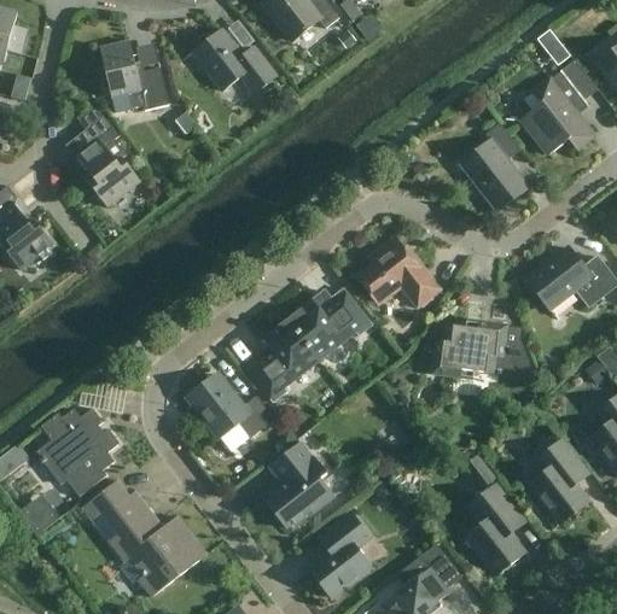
[(325,27),(338,17),(325,0),(308,0),(307,1),(306,0),(263,0),(262,1),(291,40),(318,19),(325,27)]
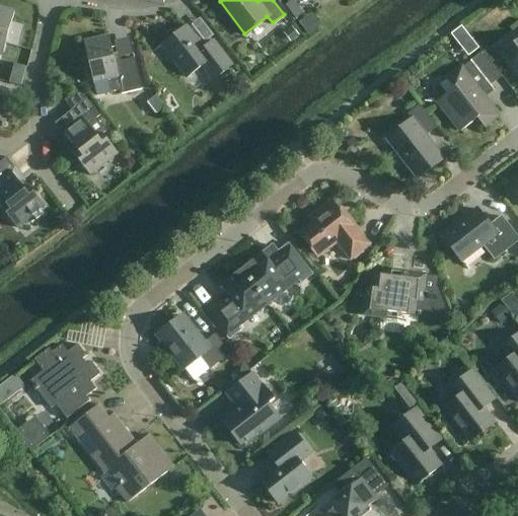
[(0,50),(3,51),(5,42),(16,45),(22,24),(10,20),(13,9),(0,5),(0,50)]
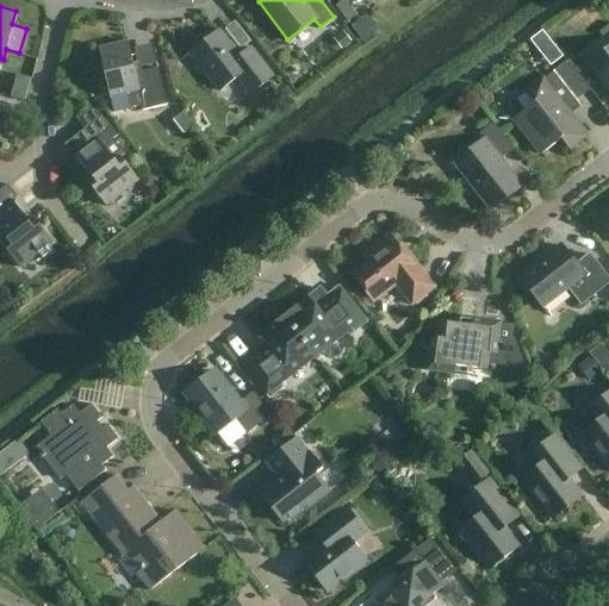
[(250,91),(272,75),(249,45),(237,54),(217,27),(188,50),(218,88),(237,74),(250,91)]
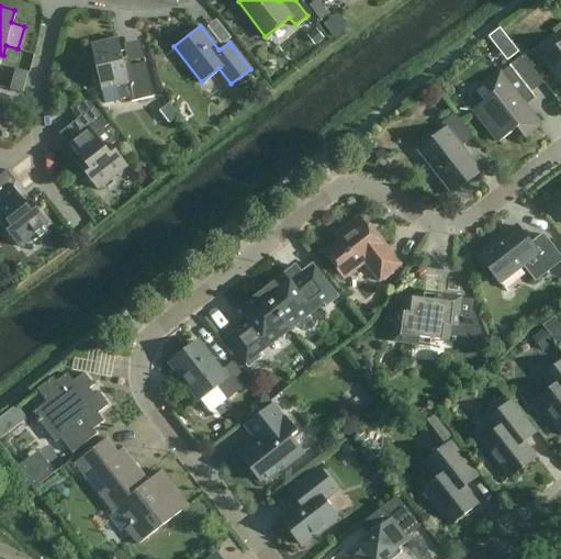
[(511,56),(520,48),(504,29),(494,36),(511,56)]
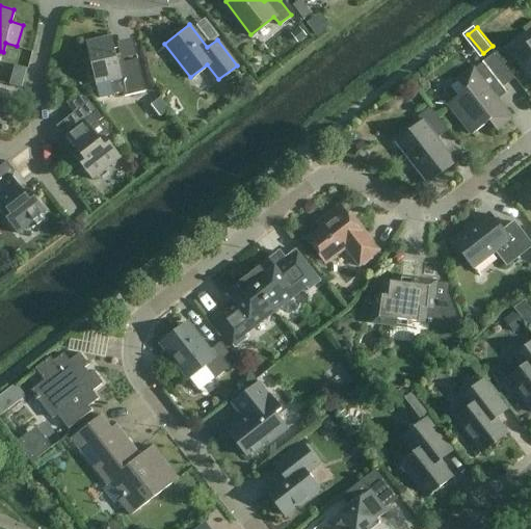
[(137,57),(132,58),(117,62),(110,34),(85,41),(89,58),(85,61),(86,67),(91,68),(95,83),(109,80),(112,93),(123,90),(124,95),(144,89),(137,57)]
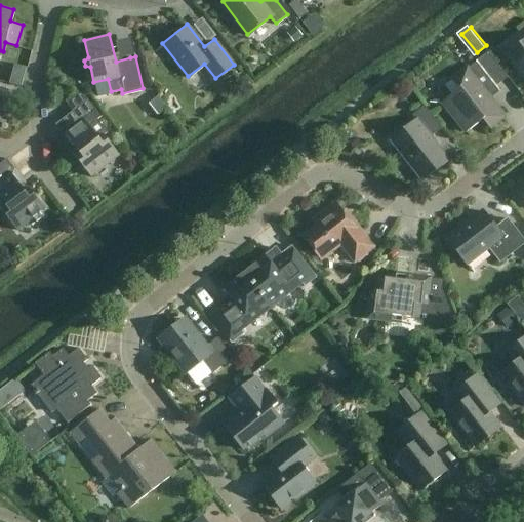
[(523,38),(506,53),(523,76),(523,38)]
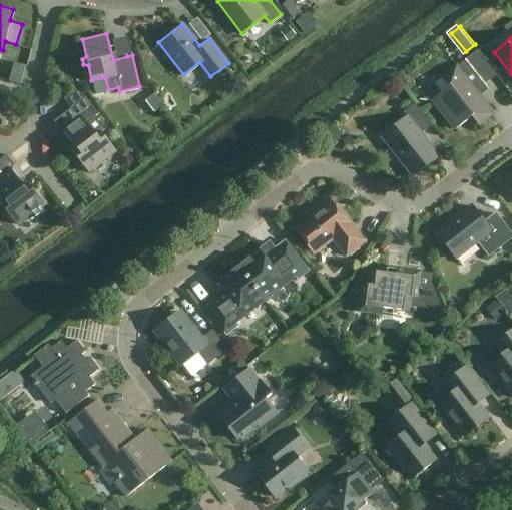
[(492,112),(477,94),(487,86),(471,66),(482,57),(476,49),(434,81),(441,90),(431,97),(455,127),(472,114),(478,122),(492,112)]
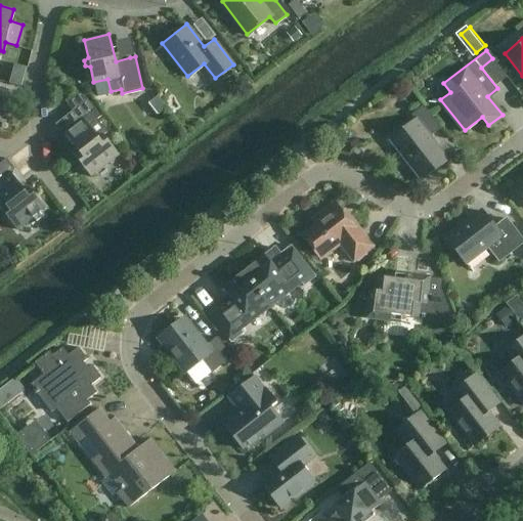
[(118,153),(102,132),(105,129),(96,117),(100,114),(95,107),(92,110),(84,99),(75,106),(83,117),(63,132),(79,150),(74,155),(90,175),(118,153)]
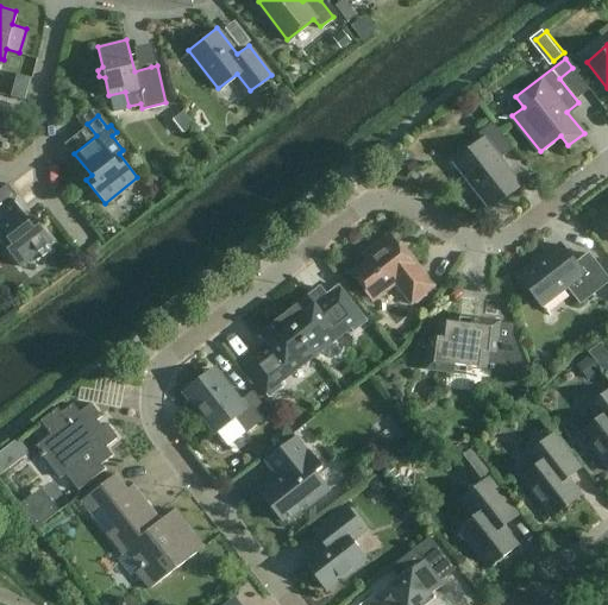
[(482,138),(452,161),(489,207),(520,183),(499,157),(512,146),(491,120),(477,131),(482,138)]
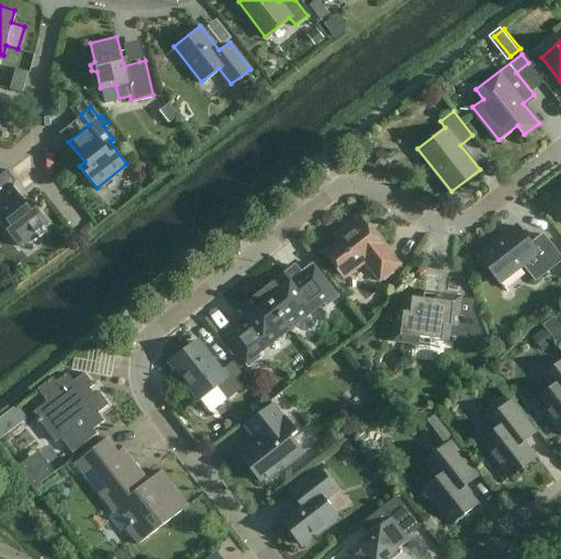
[(46,228),(43,224),(47,221),(31,199),(25,203),(10,183),(15,179),(6,168),(0,171),(0,212),(6,219),(0,223),(18,245),(35,231),(38,235),(46,228)]
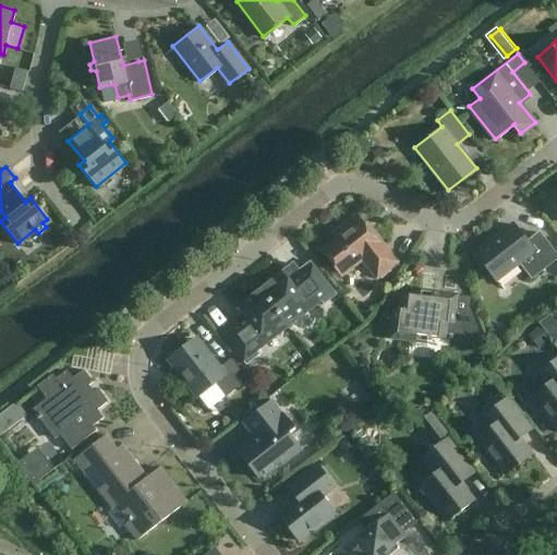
[(324,253),(339,272),(353,261),(355,264),(363,257),(367,263),(367,267),(376,277),(397,261),(373,230),(370,232),(354,213),(330,231),(336,238),(329,243),(328,242),(318,249),(323,254),(324,253)]
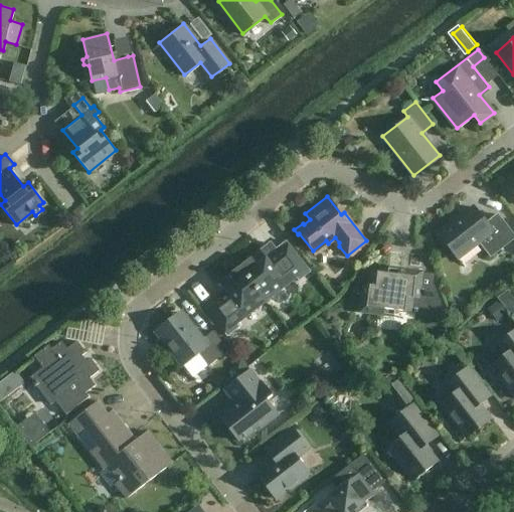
[(490,254),(513,235),(513,234),(497,213),(485,221),(473,205),(438,232),(458,257),(478,240),(490,254)]
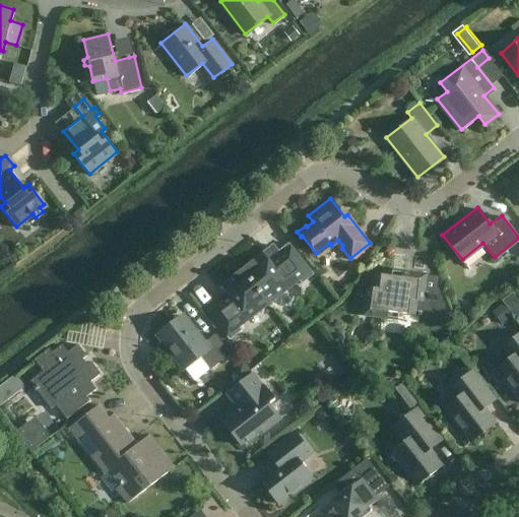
[(272,244),(241,267),(268,302),(288,286),(286,283),(297,276),(298,279),(310,270),(289,245),(279,253),(272,244)]
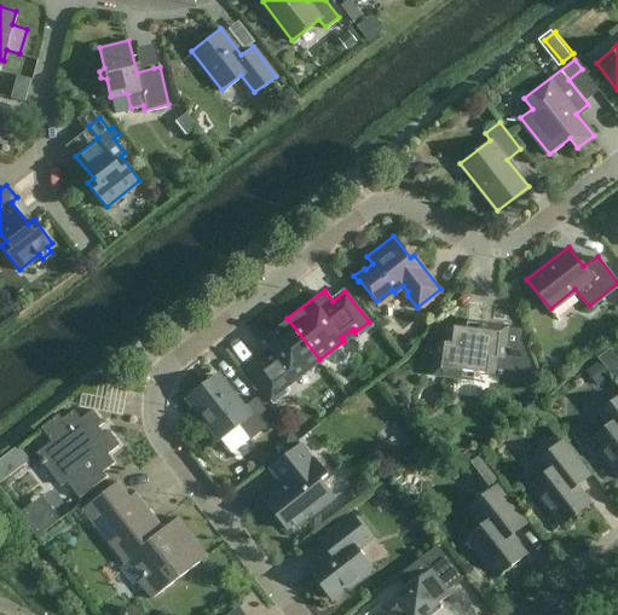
[(319,359),(287,318),(263,337),(275,353),(264,361),(260,358),(247,369),(270,398),(283,388),(282,384),(293,376),(294,378),(319,359)]
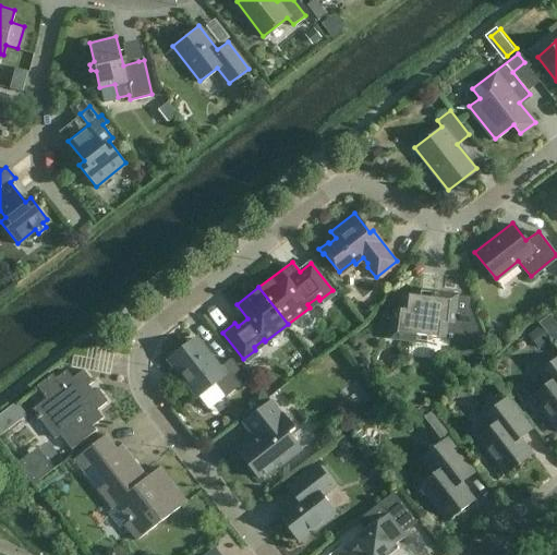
[(445,337),(445,330),(479,335),(469,309),(455,306),(457,292),(420,288),(419,294),(401,292),(400,308),(392,308),(389,337),(425,341),(426,335),(445,337)]
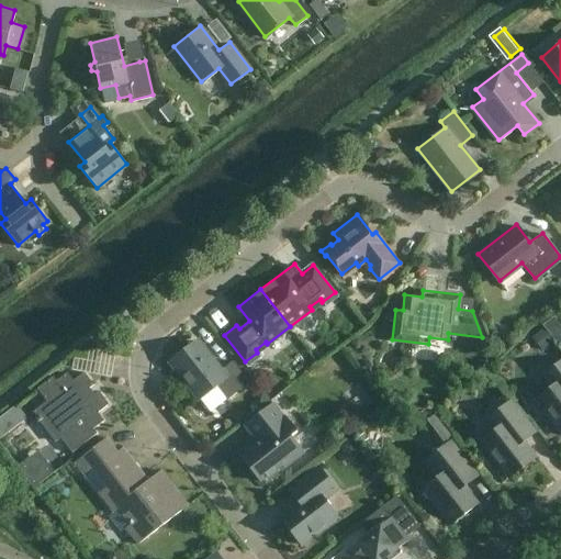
[(226,399),(248,381),(232,359),(220,369),(197,339),(170,360),(199,397),(215,383),(226,399)]
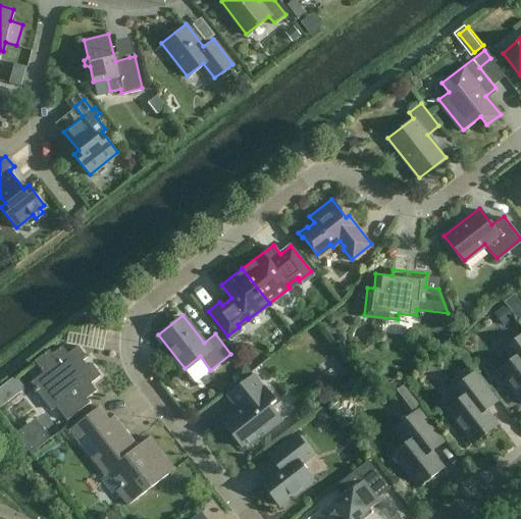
[(520,333),(506,347),(514,357),(498,370),(520,400),(520,333)]
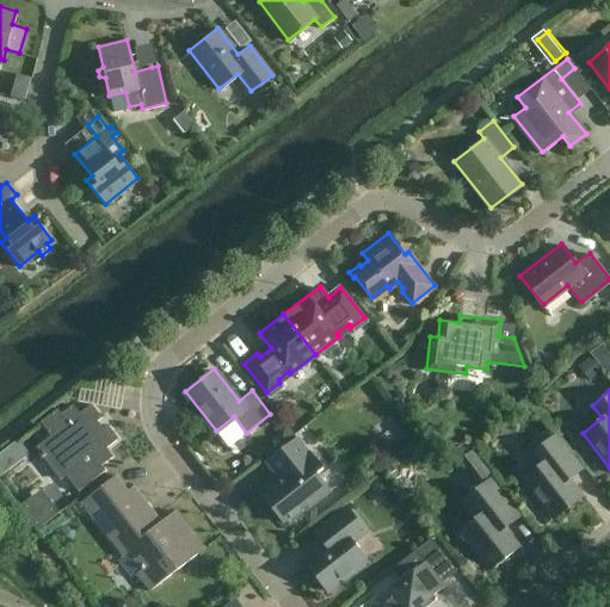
[(105,446),(117,438),(106,423),(99,429),(93,422),(100,416),(90,402),(79,412),(72,403),(60,412),(56,407),(39,421),(49,434),(35,446),(39,451),(37,453),(41,457),(42,456),(60,478),(65,474),(78,490),(104,469),(100,464),(112,454),(105,446)]
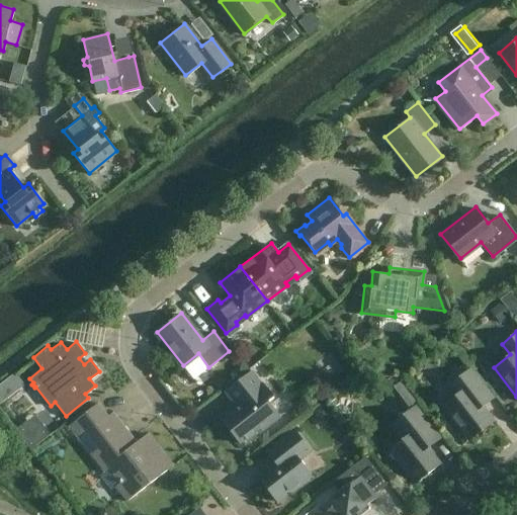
[(0,397),(3,402),(29,388),(18,367),(0,376),(0,397)]
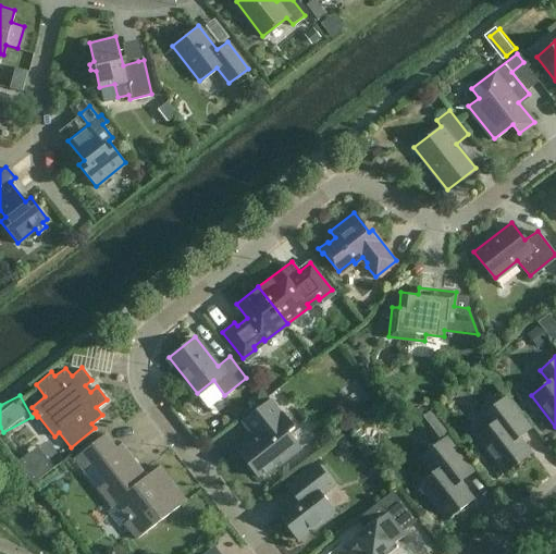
[(523,420),(505,396),(481,414),(490,425),(476,435),(504,472),(530,452),(513,430),(523,420)]
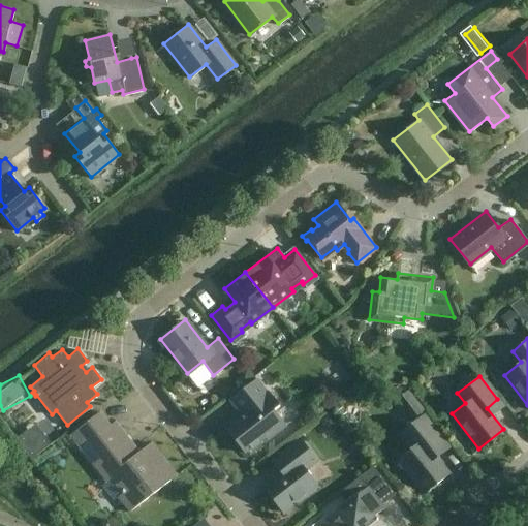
[(240,412),(223,425),(244,452),(265,435),(267,438),(284,425),(273,410),(279,405),(268,391),(267,392),(256,378),(229,399),(240,412)]
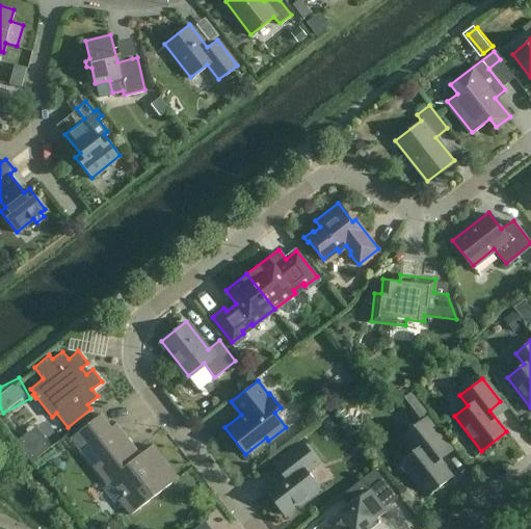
[(412,422),(426,411),(410,390),(396,401),(412,422)]
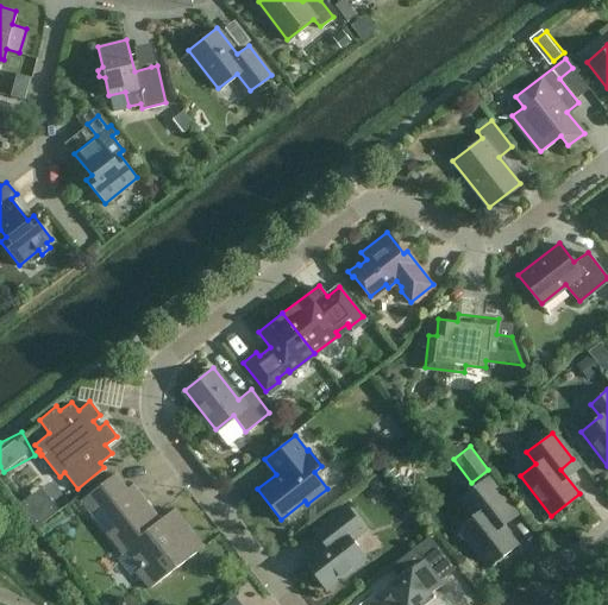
[(515,514),(516,514),(487,477),(459,498),(472,516),(457,528),(487,566),(516,543),(496,518),(509,508),(515,514)]
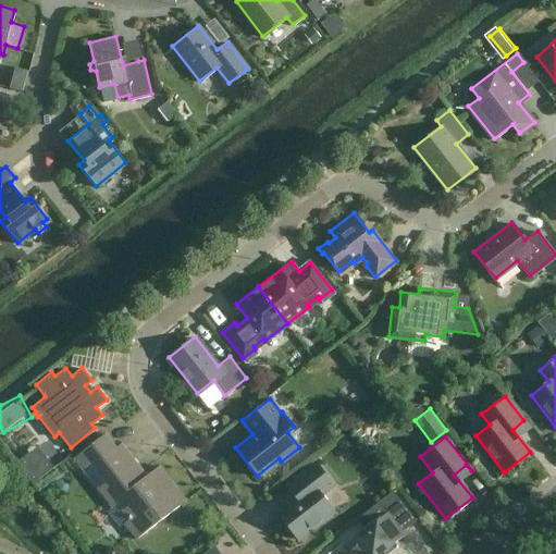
[(84,470),(111,506),(136,538),(185,500),(158,465),(146,475),(140,468),(131,476),(126,470),(136,463),(120,442),(84,470)]
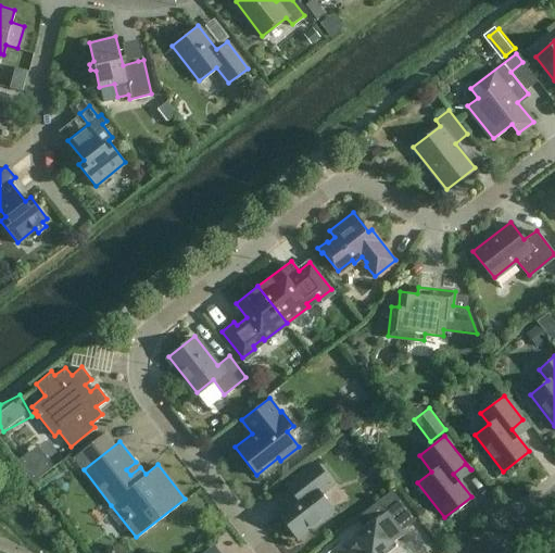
[(37,443),(16,460),(15,460),(32,481),(53,465),(37,443)]
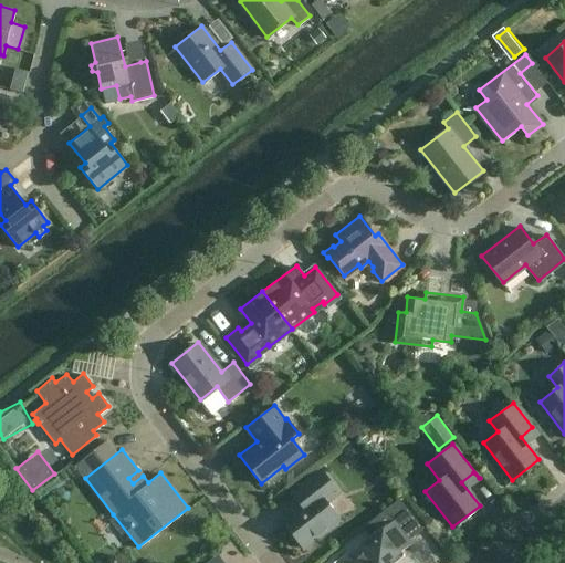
[(321,469),(297,487),(291,492),(302,506),(282,521),(303,548),(338,519),(325,502),(338,492),(321,469)]
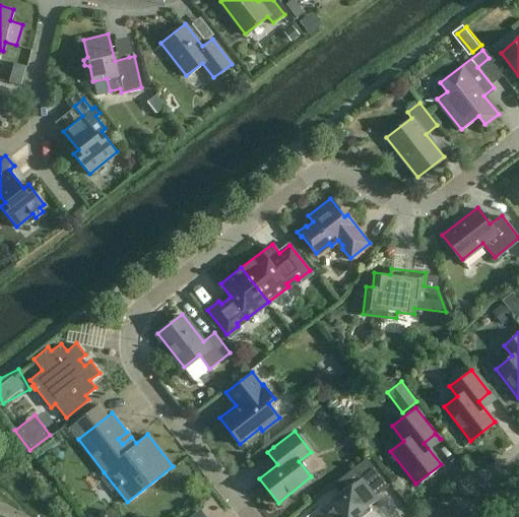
[(306,516),(360,516),(358,514),(377,498),(375,495),(388,485),(367,457),(353,467),(332,483),(339,493),(321,508),(319,505),(305,516),(306,516)]
